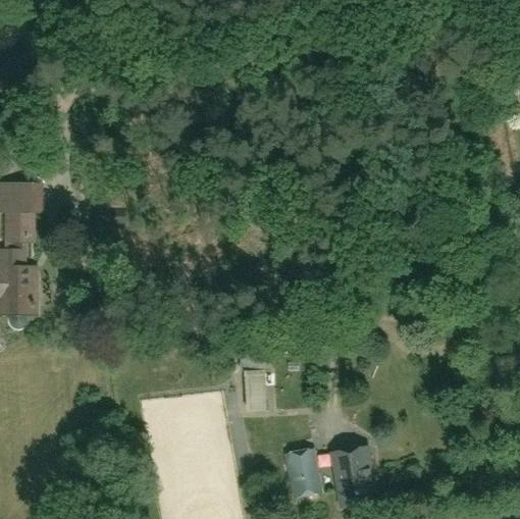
[(0,312),(7,312),(7,318),(8,322),(12,325),(16,327),(20,325),(24,322),(26,318),(26,312),(35,312),(35,266),(23,266),(23,240),(32,240),(31,210),(42,210),(42,183),(5,183),(5,249),(0,249),(0,312)]
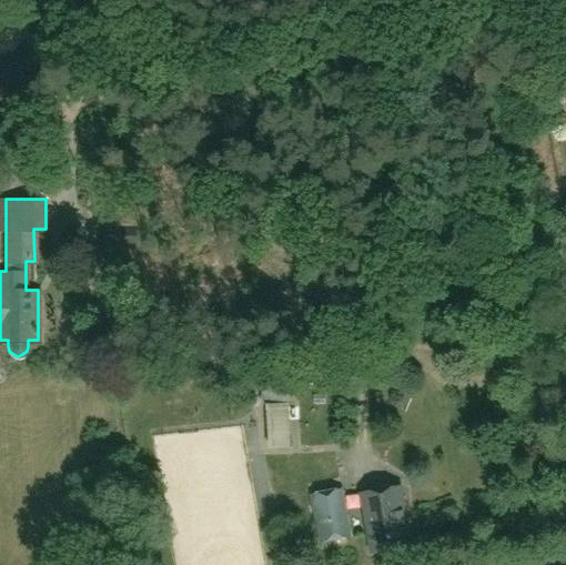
[(266,400),(285,399),(285,391),(297,391),(295,357),(258,359),(259,400),(266,400)]
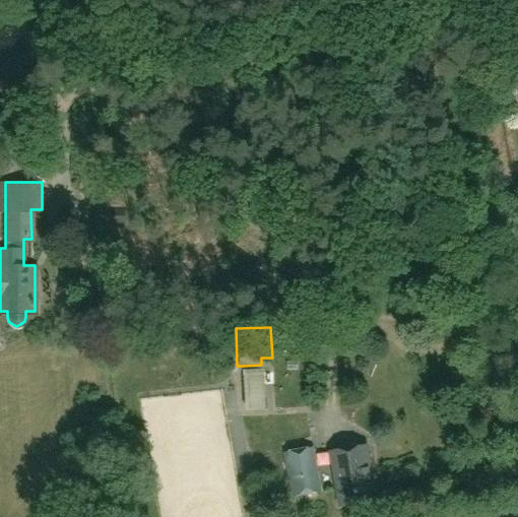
[(263,405),(261,365),(244,366),(245,407),(263,405)]
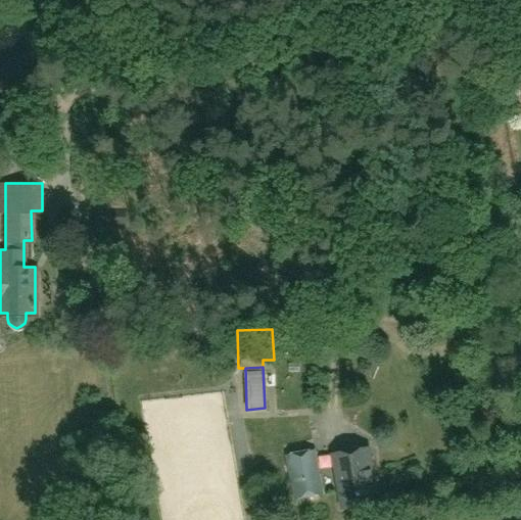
[(340,506),(376,499),(366,445),(330,453),(340,506)]
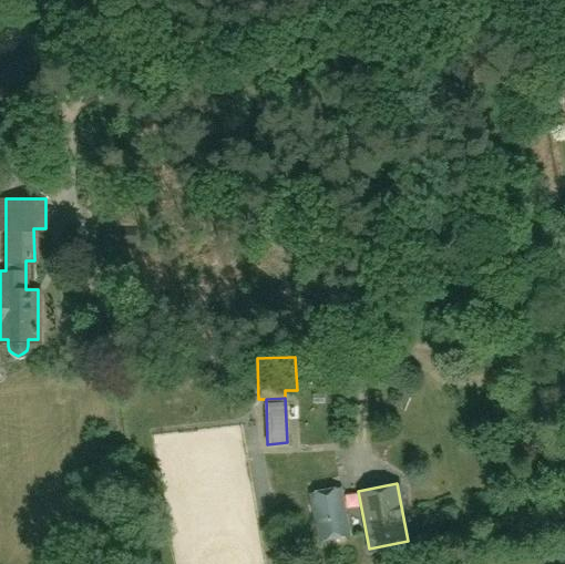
[(308,491),(317,539),(348,533),(339,485),(308,491)]
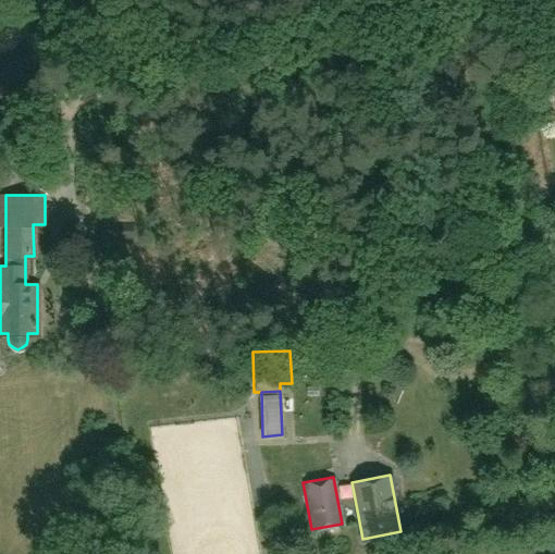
All buildings are outlined.
